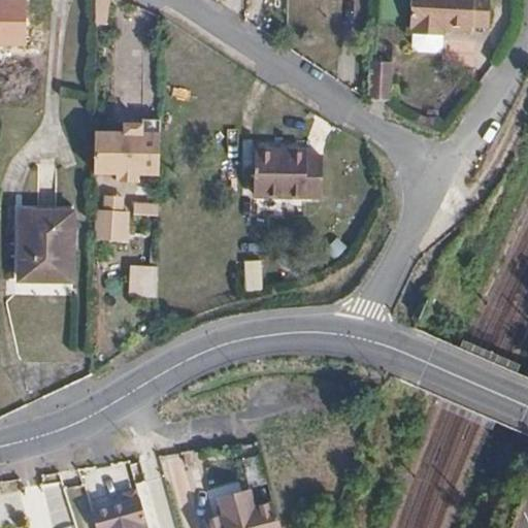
[(432,31),(442,32),(469,33),(470,30),(488,29),(489,0),(408,0),(407,30),(413,30),(411,36),(432,38),(432,31)]
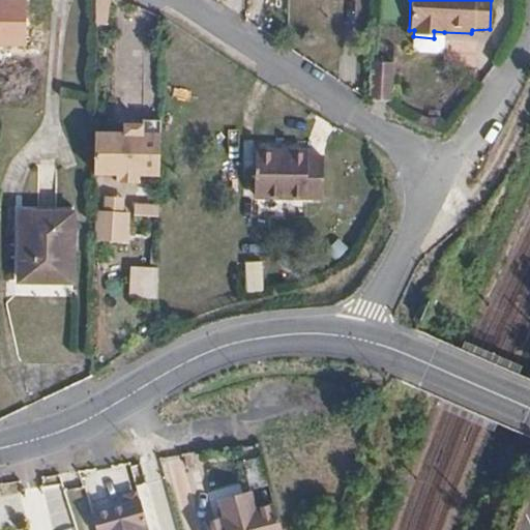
[(371,71),(390,75),(391,64),(372,63),(371,71)]
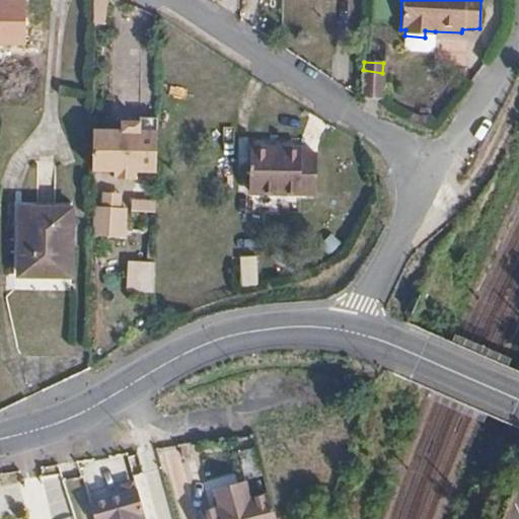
[(381,99),(382,73),(363,70),(361,98),(381,99)]
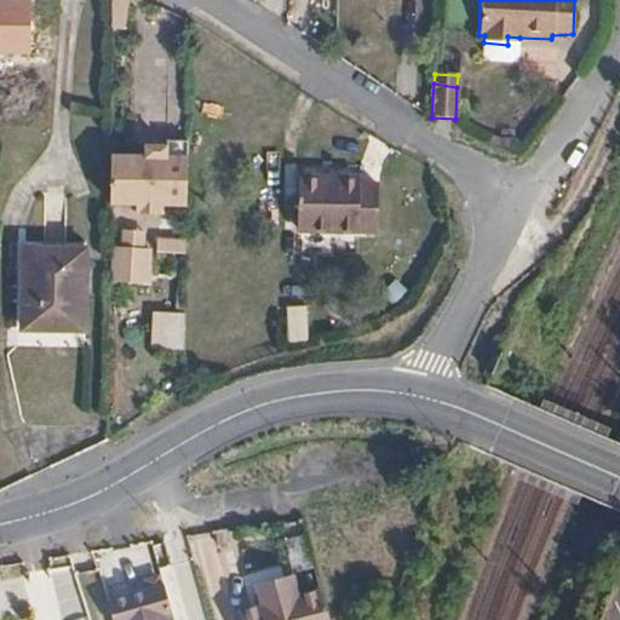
[(145,148),(145,158),(171,159),(171,172),(187,172),(188,149),(145,148)]
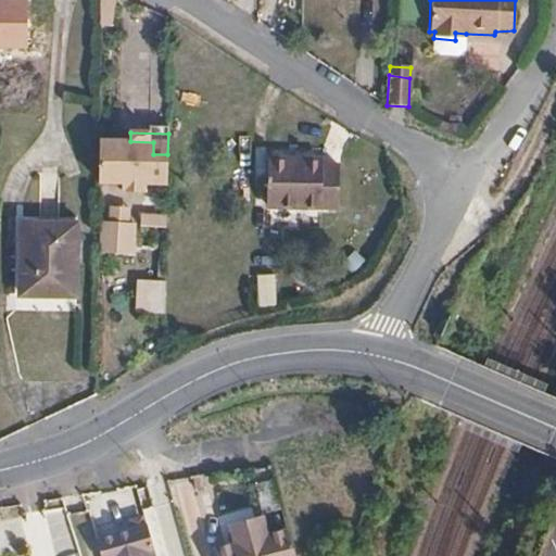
[(130,141),(100,140),(98,184),(122,184),(121,191),(146,192),(146,185),(166,186),(167,154),(153,154),(153,142),(130,141)]
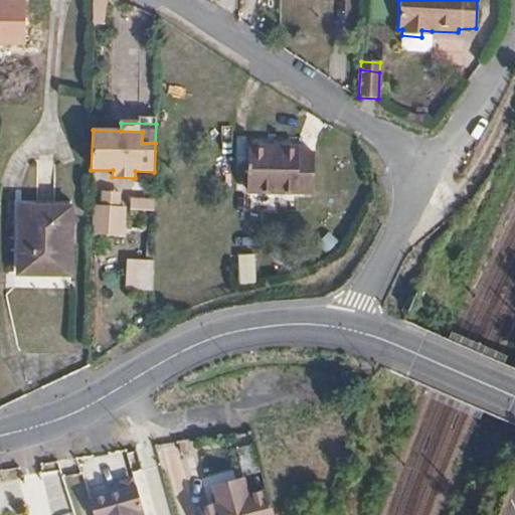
[(281,142),(278,142),(277,173),(314,175),(316,143),(300,142),(300,136),(281,135),(281,142)]
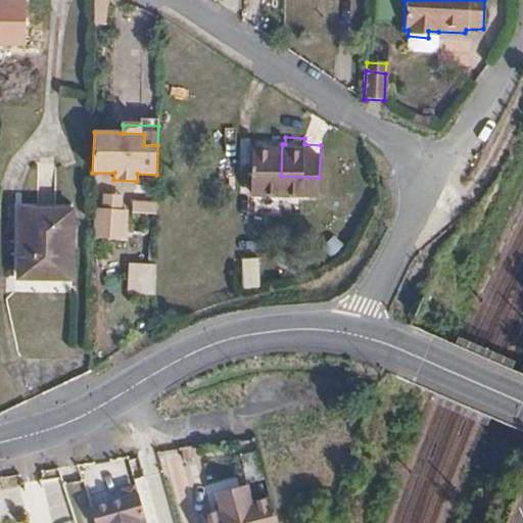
[(281,176),(282,144),(253,143),(251,182),(281,183),(281,176)]
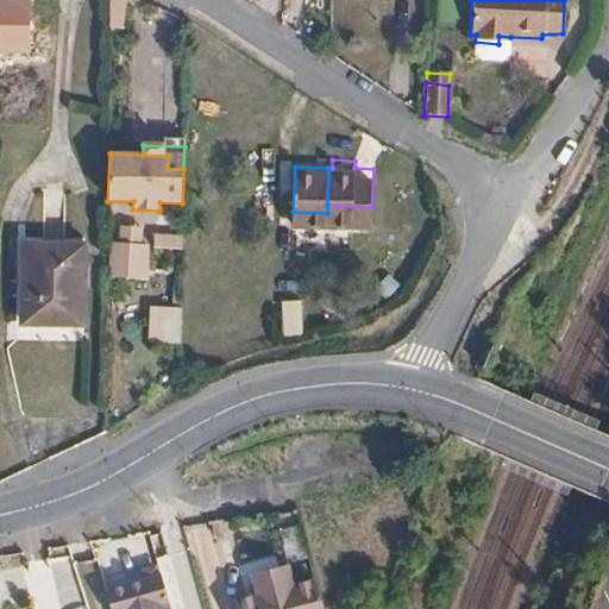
[(371,207),(327,205),(327,213),(371,215),(371,207)]
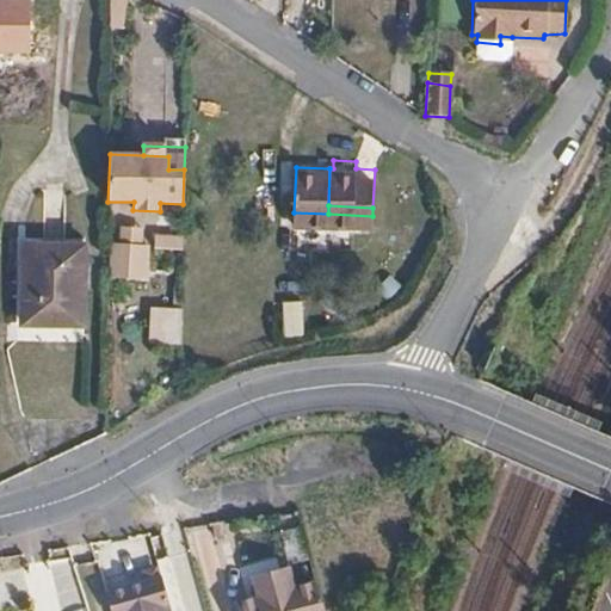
[(133,229),(117,228),(115,275),(130,277),(133,229)]
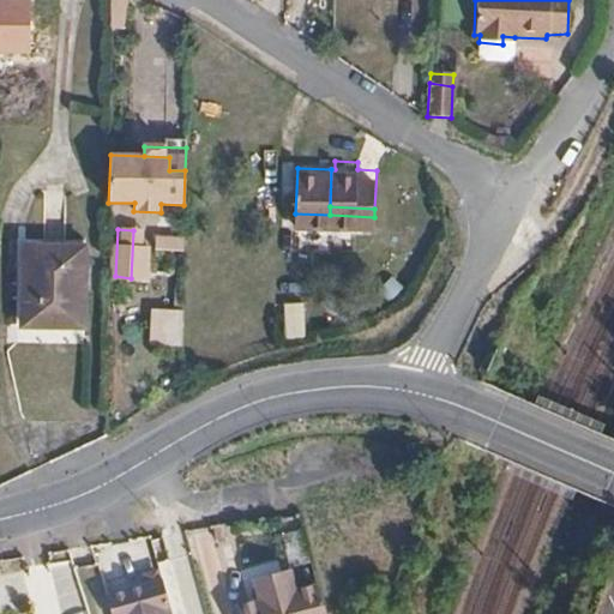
[(158,247),(187,250),(188,236),(160,234),(158,247)]
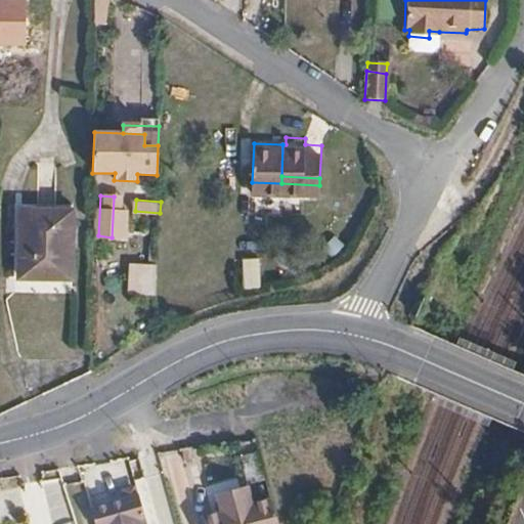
[(70,277),(70,211),(18,212),(18,278),(70,277)]
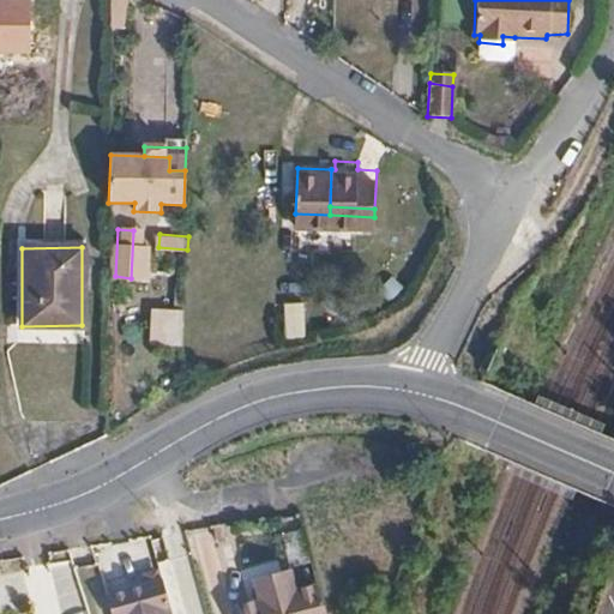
[(306,337),(307,302),(287,301),(286,336),(306,337)]
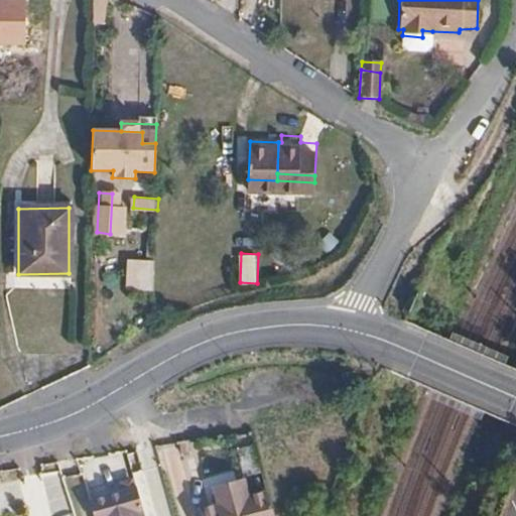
[(199,515),(271,515),(265,491),(247,496),(242,479),(212,487),(217,504),(197,509),(199,515)]
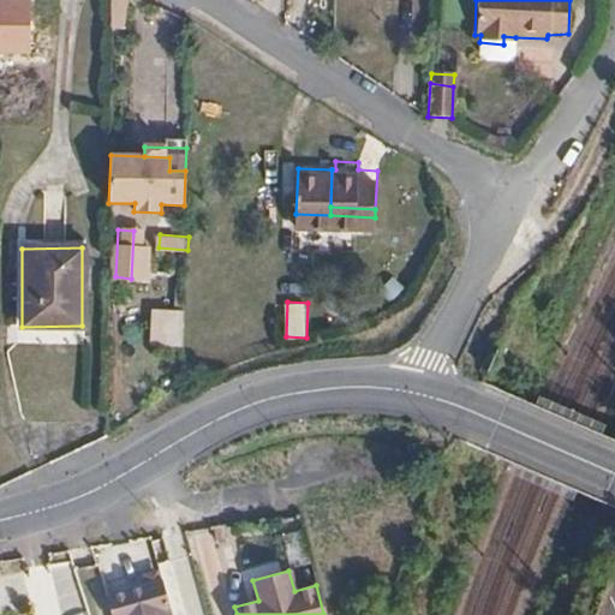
[(169,614),(159,575),(102,592),(109,614),(169,614)]
